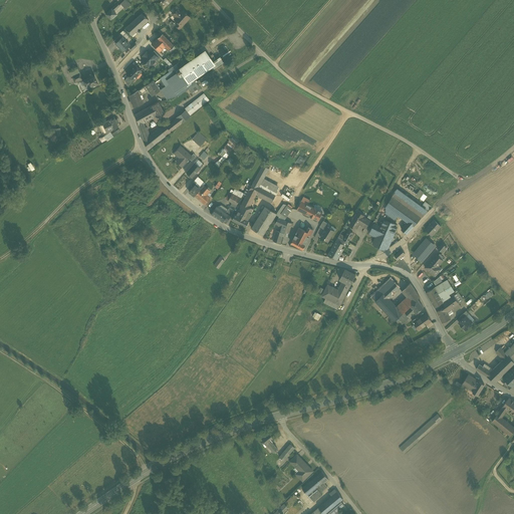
[(123,0),(120,4),(125,9),(131,4),(126,0),(123,0)]
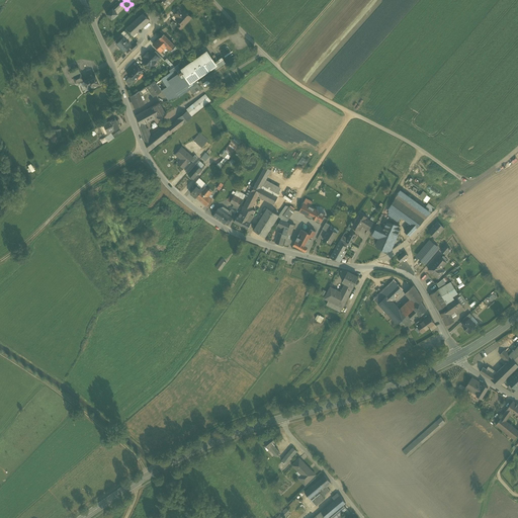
[(118,3),(112,9),(114,11),(120,6),(118,3)]
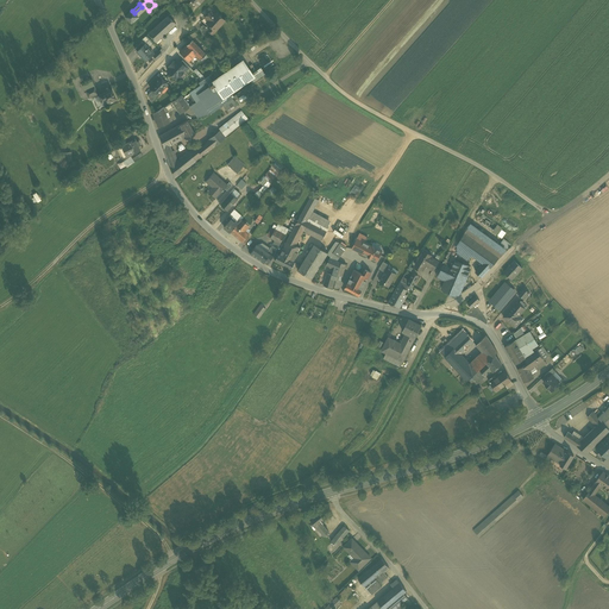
[(132,11),(125,17),(131,23),(138,17),(135,13),(132,11)]
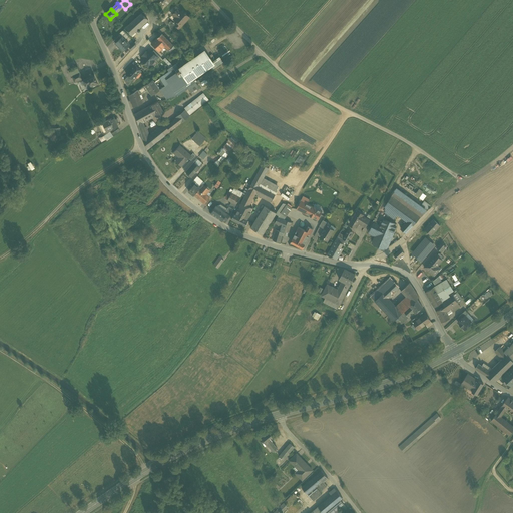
[(174,19),(179,13),(176,10),(170,17),(174,19)]
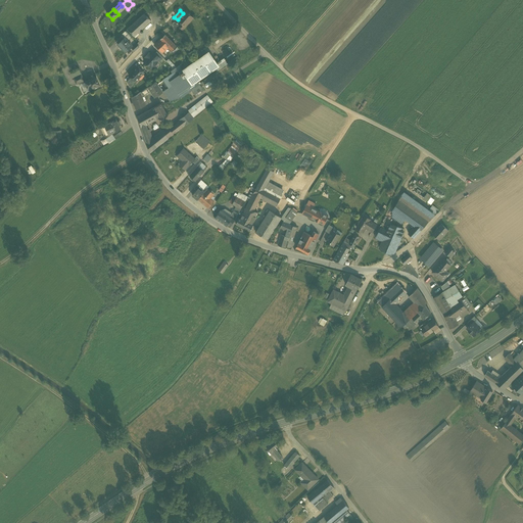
[(183,13),(178,19),(181,24),(179,26),(182,29),(192,18),(185,11),(183,13)]
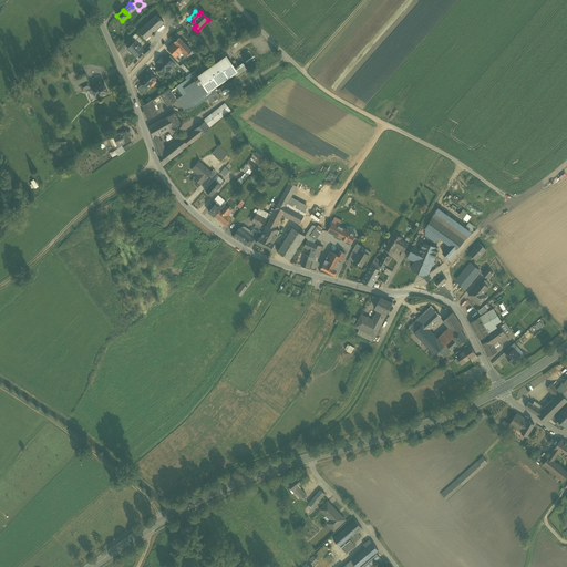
[(156,14),(137,32),(145,40),(163,22),(156,14)]
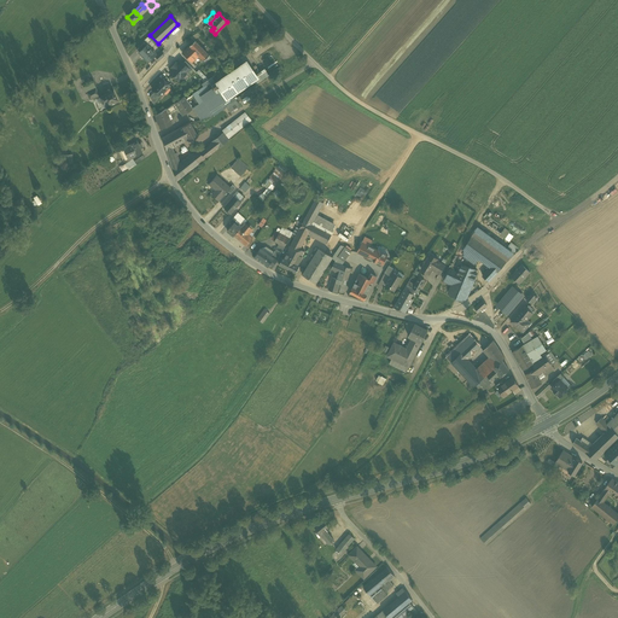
[(208,56),(194,41),(188,46),(198,56),(203,60),(208,56)]
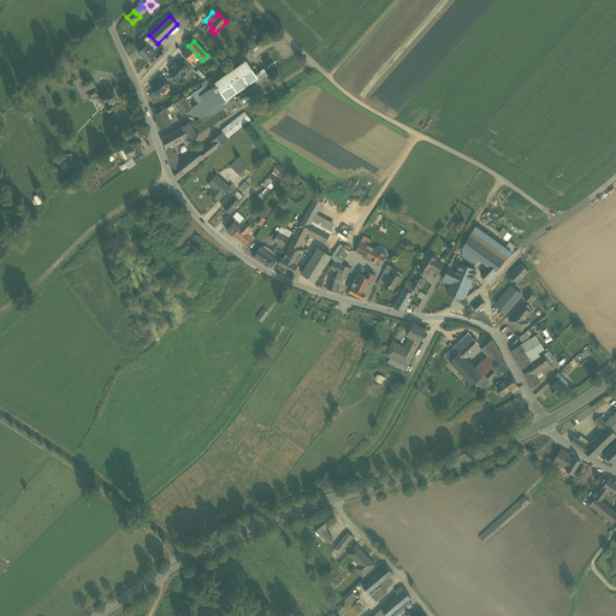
[(142,58),(147,61),(155,54),(146,45),(138,52),(143,57),(142,58)]
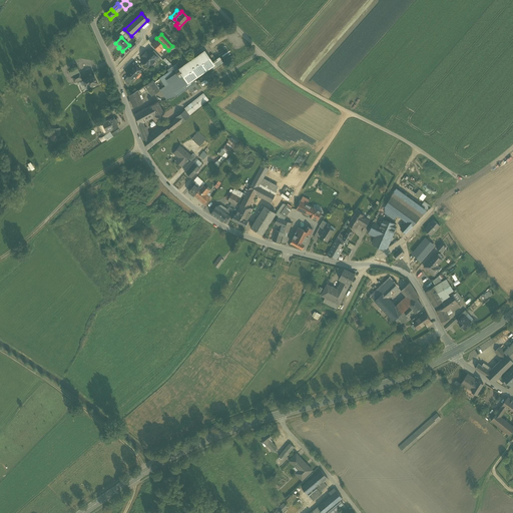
[(164,46),(156,38),(151,44),(159,52),(164,46)]
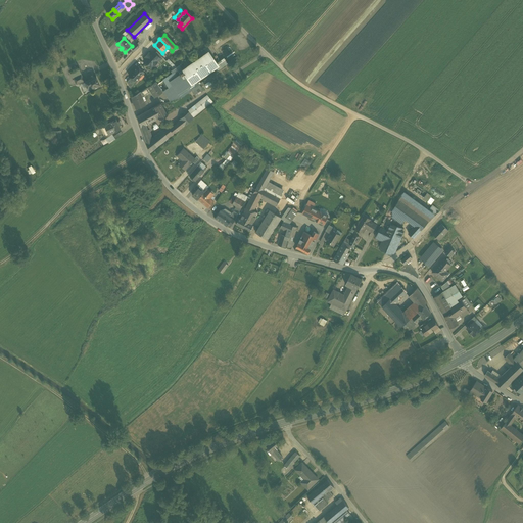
[(154,54),(151,52),(149,54),(145,58),(146,58),(143,60),(145,62),(145,64),(146,65),(148,65),(151,67),(159,59),(154,54)]
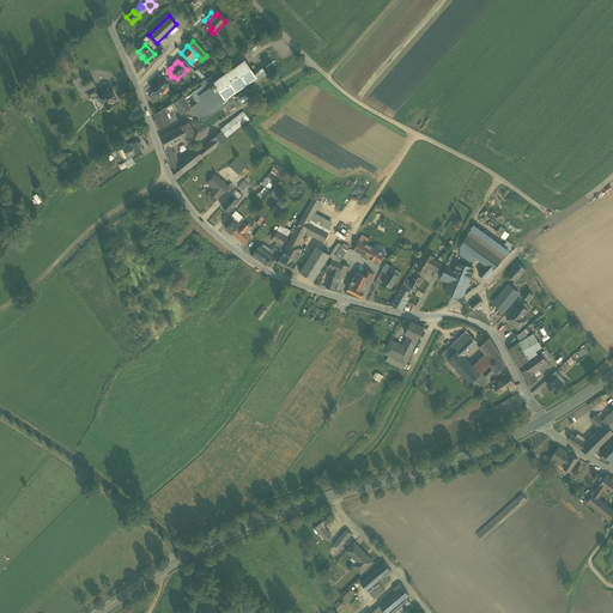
[(183,61),(181,64),(187,70),(188,72),(190,68),(183,61)]
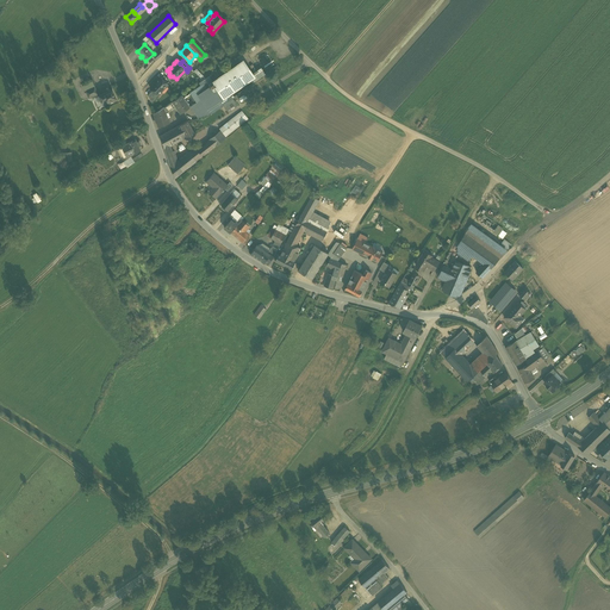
[(242,62),(212,82),(224,104),(230,100),(226,95),(253,78),(242,62)]
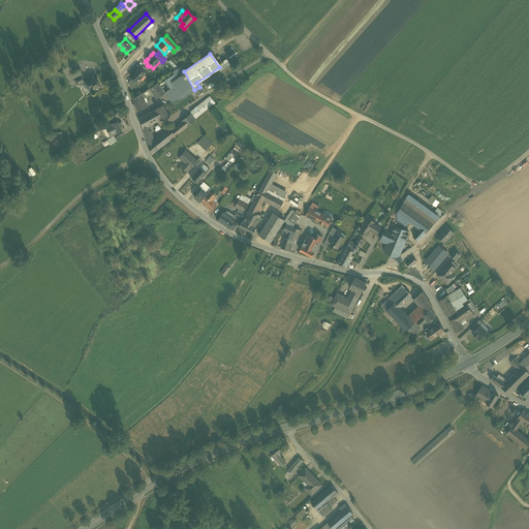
[(132,79),(136,83),(145,74),(138,67),(130,76),(132,79)]
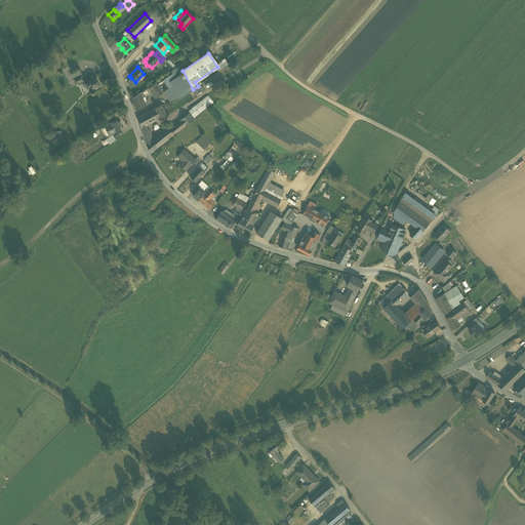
[(164,91),(163,91),(170,102),(180,98),(192,90),(193,89),(183,71),(179,67),(171,71),(173,74),(163,81),(167,89),(164,91)]
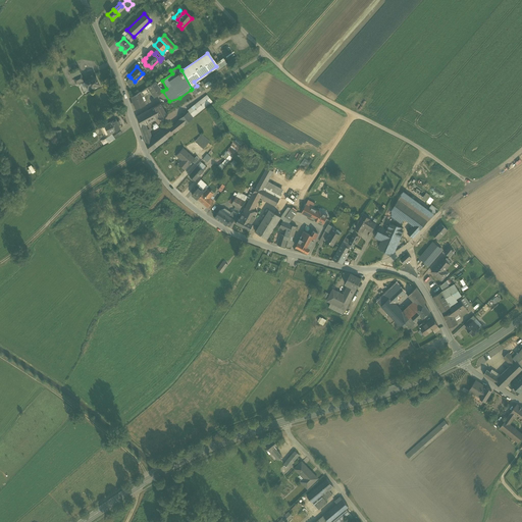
[(80,85),(84,83),(84,81),(79,69),(70,73),(75,85),(79,84),(80,85)]
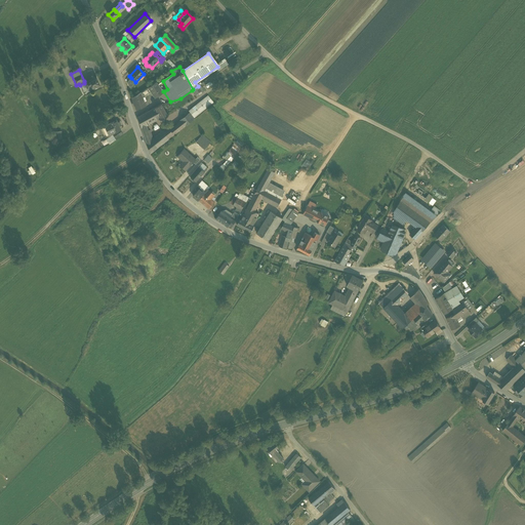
[(98,83),(96,77),(84,83),(87,88),(89,86),(90,89),(99,85),(98,83)]
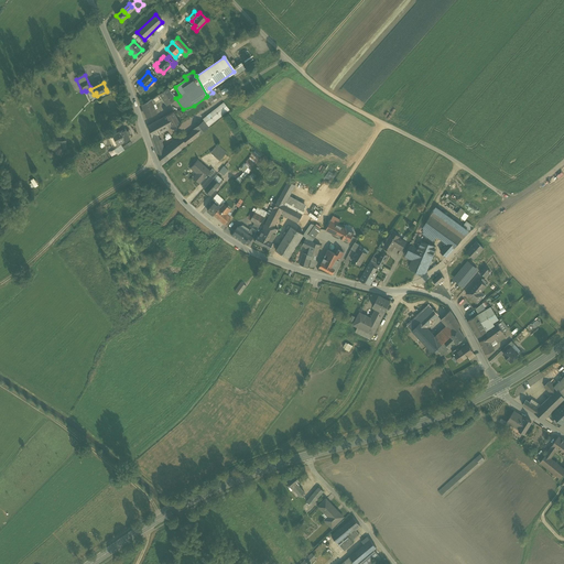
[(145,88),(141,84),(137,88),(140,96),(147,89),(145,88)]
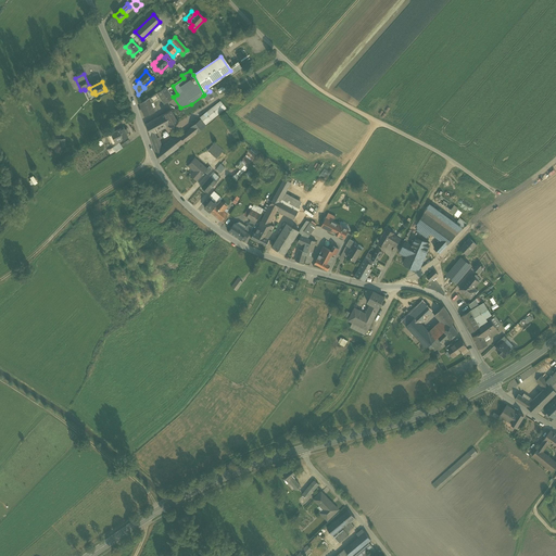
[(165,87),(156,92),(159,97),(164,103),(173,98),(172,98),(171,96),(165,87)]
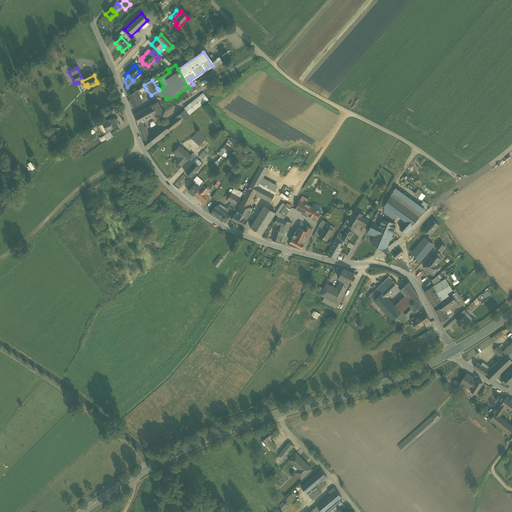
[(188,87),(187,88),(190,92),(198,87),(195,83),(193,84),(188,87)]
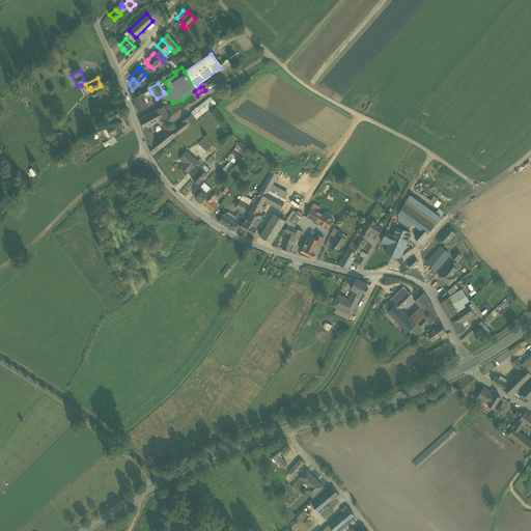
[(149,88),(142,93),(143,98),(151,92),(149,88)]
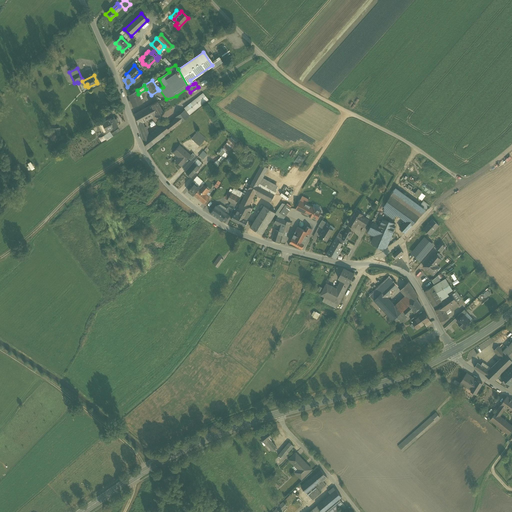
[(137,90),(128,96),(133,107),(142,104),(138,94),(137,90)]
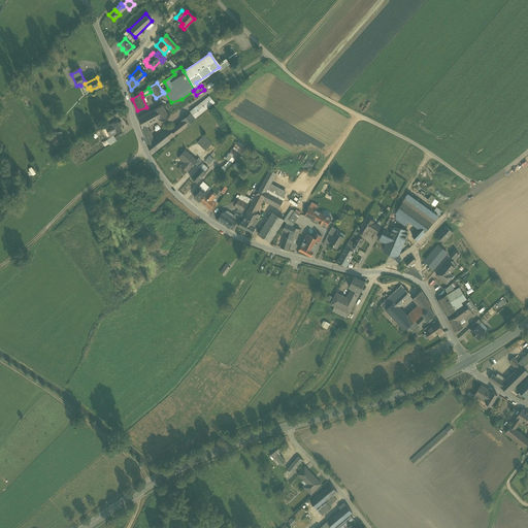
[(209,96),(190,111),(195,118),(213,102),(209,96)]
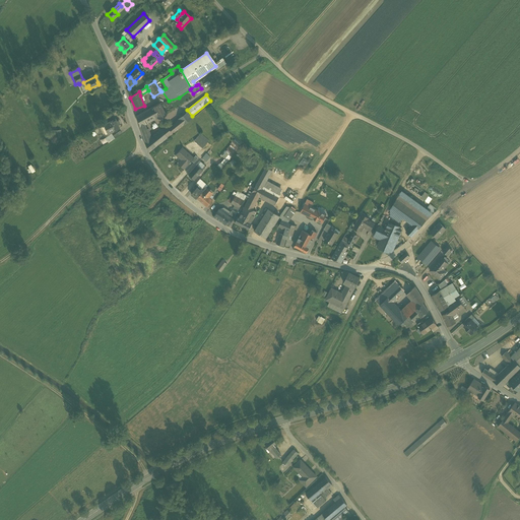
[(166,115),(159,104),(153,107),(158,117),(159,118),(166,115)]
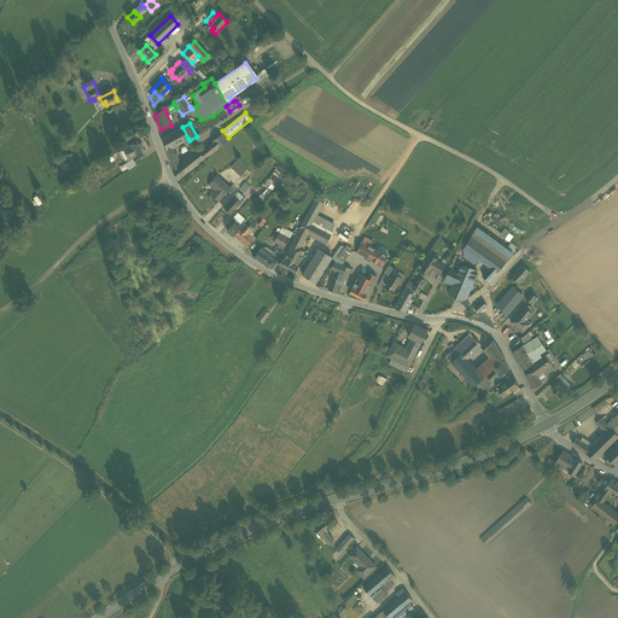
[(188,139),(182,127),(162,138),(167,151),(173,147),(188,139)]
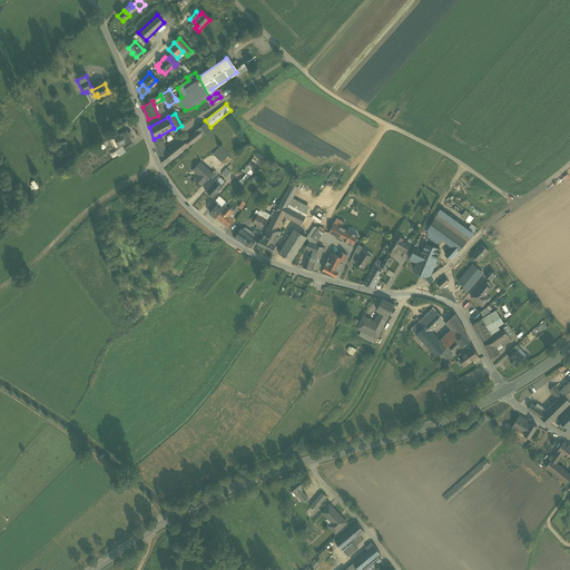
[(163,141),(161,141),(155,144),(163,167),(210,129),(206,123),(193,134),(193,135),(185,141),(182,138),(166,150),(163,141)]
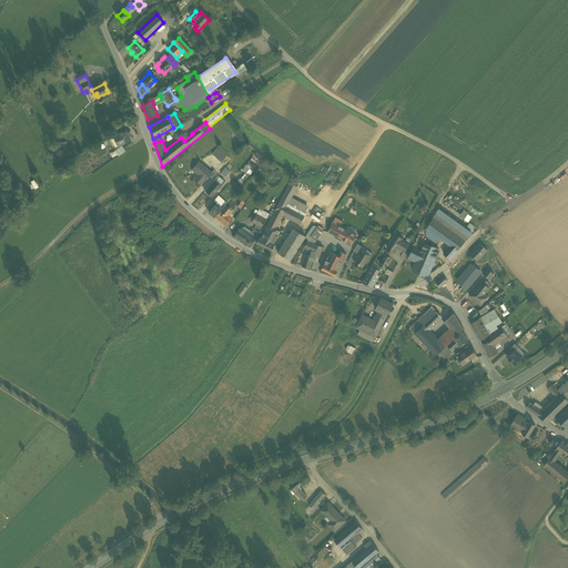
[(119,139),(122,144),(130,140),(129,137),(127,133),(125,130),(119,133),(113,135),(115,141),(119,139)]
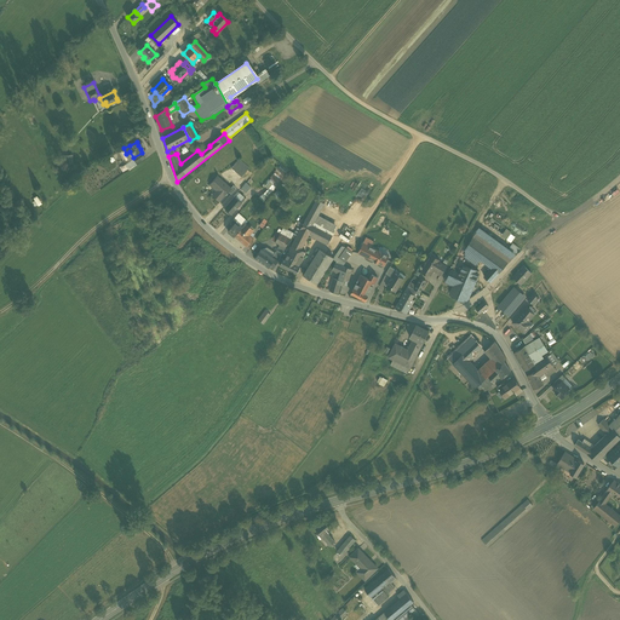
[(128,171),(137,165),(135,162),(132,159),(125,165),(128,171)]
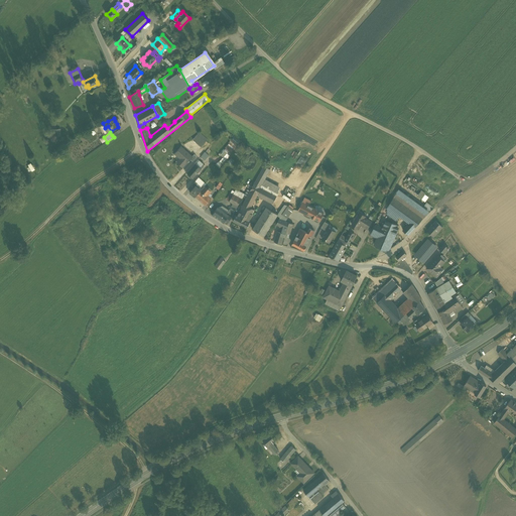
[(192,139),(201,147),(208,140),(199,132),(192,139)]
